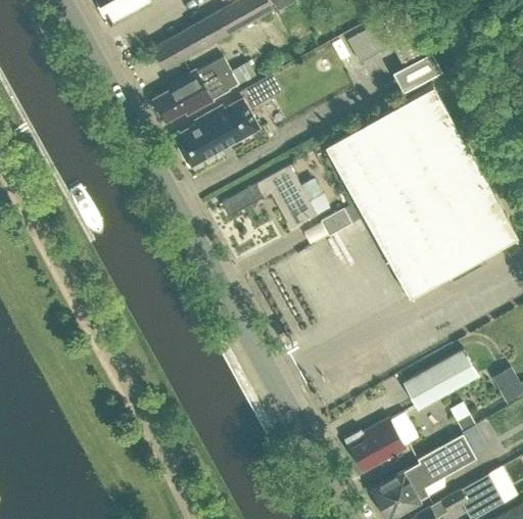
[(96,0),(94,1),(103,17),(109,27),(150,3),(148,0),(96,0)]
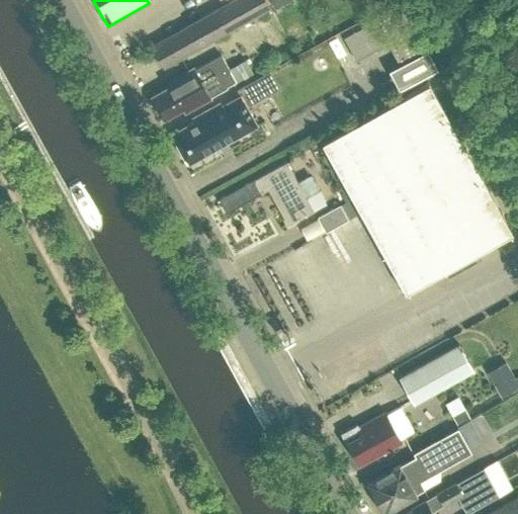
[(262,0),(239,0),(152,49),(151,49),(163,71),(269,11),(262,0)]
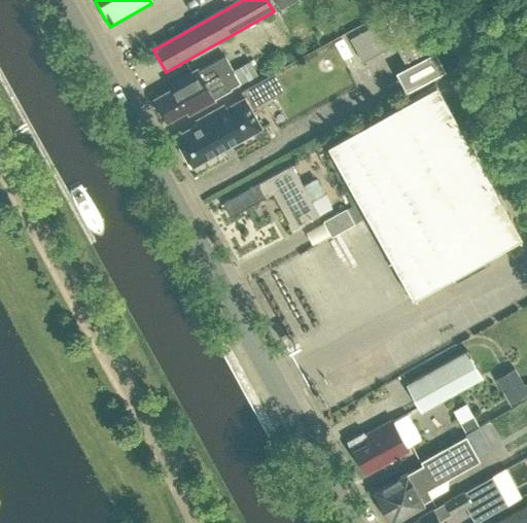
[(273,0),(279,10),(296,0),(273,0)]
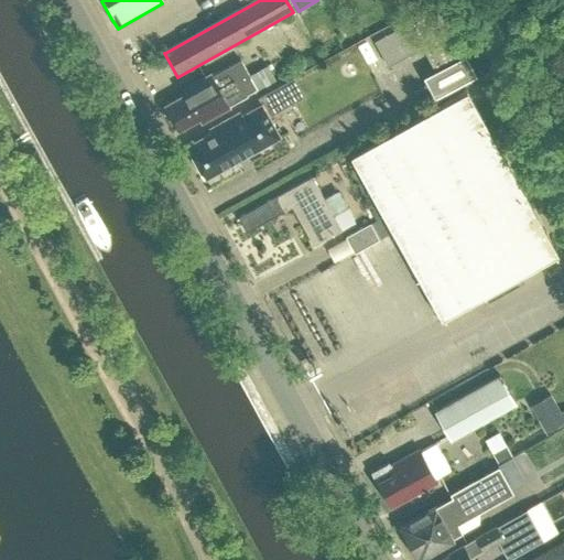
[(461,58),(433,10),(409,23),(410,25),(375,44),(388,68),(422,49),(435,72),(421,79),(433,99),(474,77),(463,57),(461,58)]
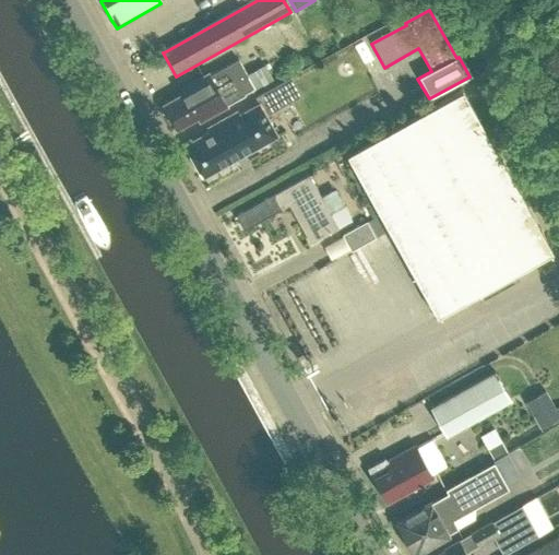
[(163,108),(176,132),(197,121),(199,125),(245,98),(244,97),(253,92),(246,78),(217,94),(207,78),(181,93),(183,96),(163,108)]
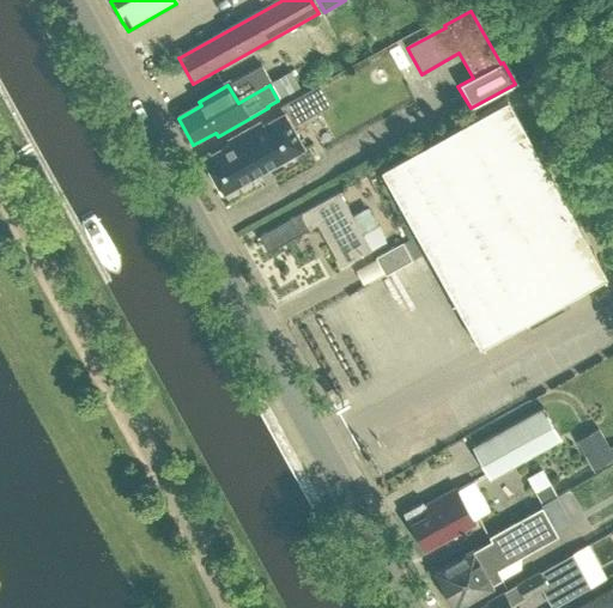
[(507,102),(380,172),(479,350),(606,279),(507,102)]
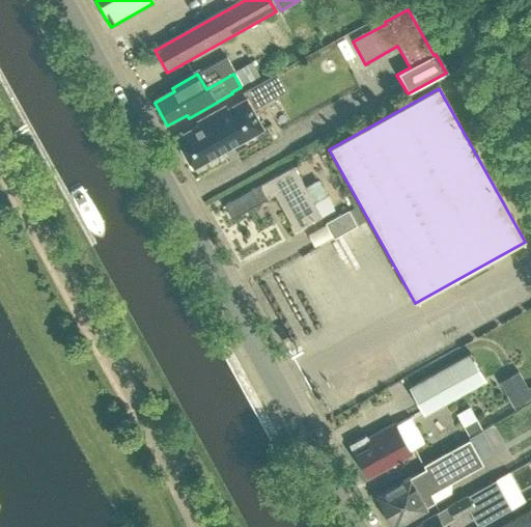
[(196,125),(197,128),(175,140),(192,171),(263,132),(246,101),(227,112),(225,109),(196,125)]
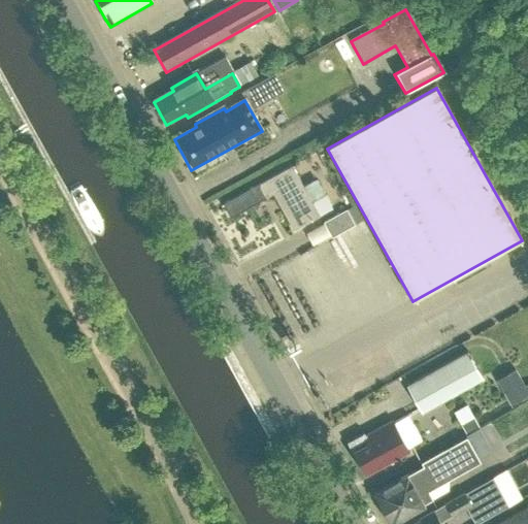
[(319,218),(331,211),(323,196),(310,203),(291,168),(222,206),(228,218),(263,199),(264,201),(272,196),(293,233),(319,219),(319,218)]
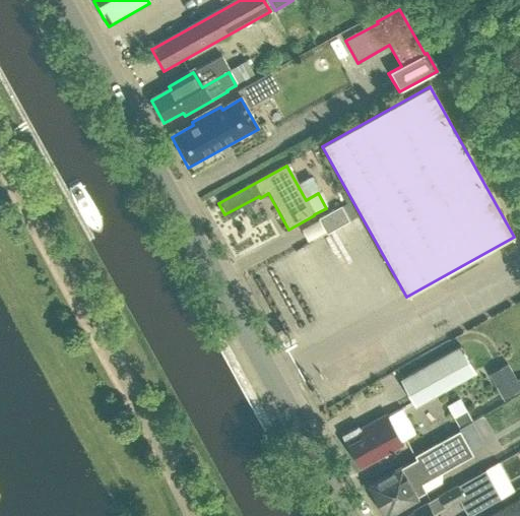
[(340,209),(318,221),(327,238),(349,224),(340,209)]
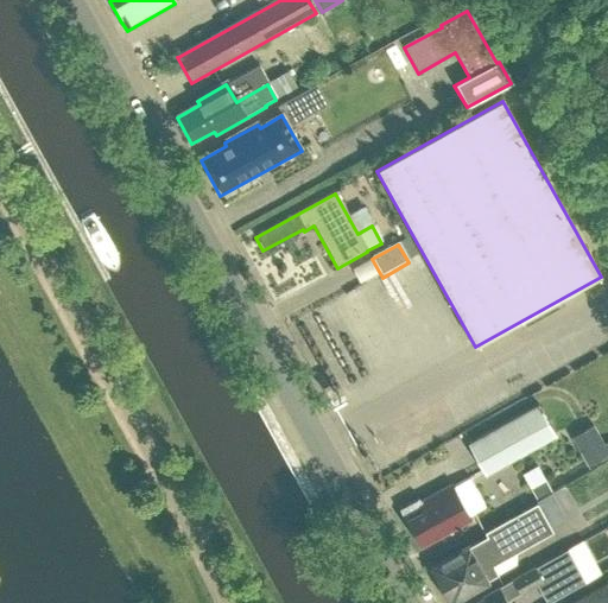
[(359,299),(366,321),(353,325),(359,342),(382,334),(369,296),(359,299)]
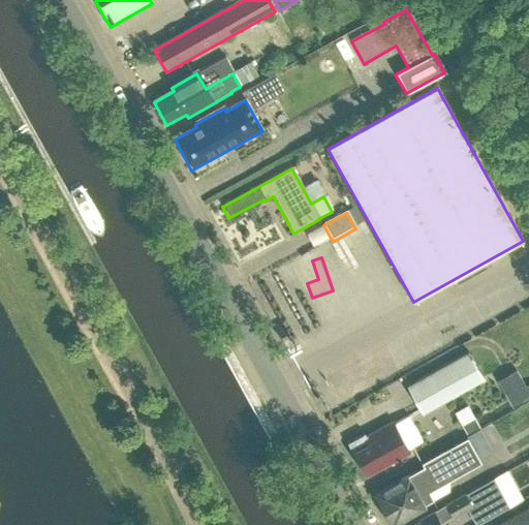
[(423,415),(483,381),(468,354),(407,389),(423,415)]
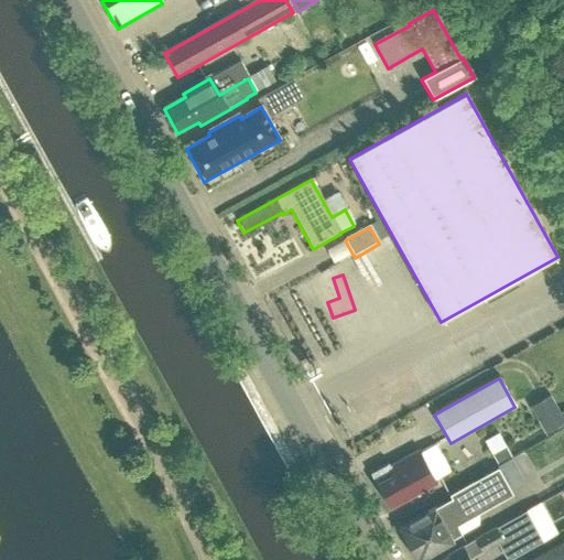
[(563,430),(563,421),(553,404),(532,416),(548,441),(563,430)]
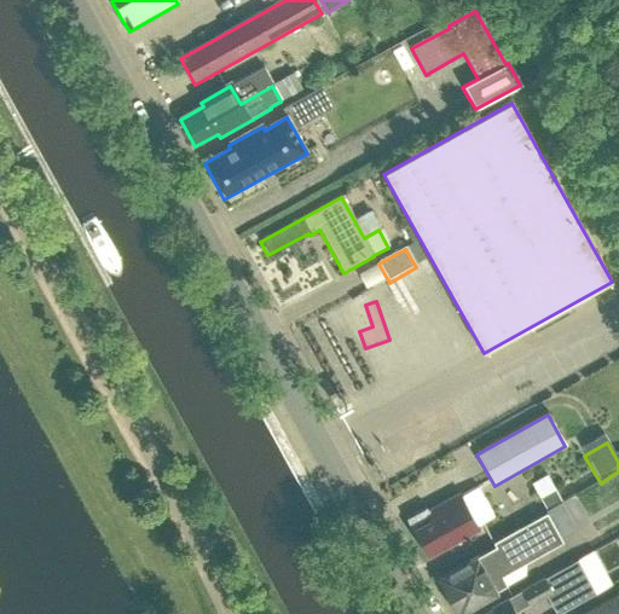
[(428,559),(479,531),(476,528),(493,519),(478,491),(462,499),(460,496),(428,513),(426,509),(424,510),(424,511),(406,521),(412,532),(411,532),(411,533),(414,532),(428,559)]
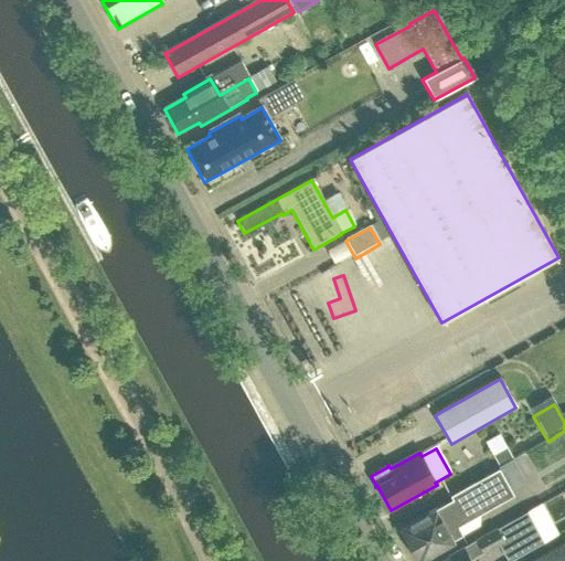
[(507,451),(493,458),(498,467),(511,461),(507,451)]
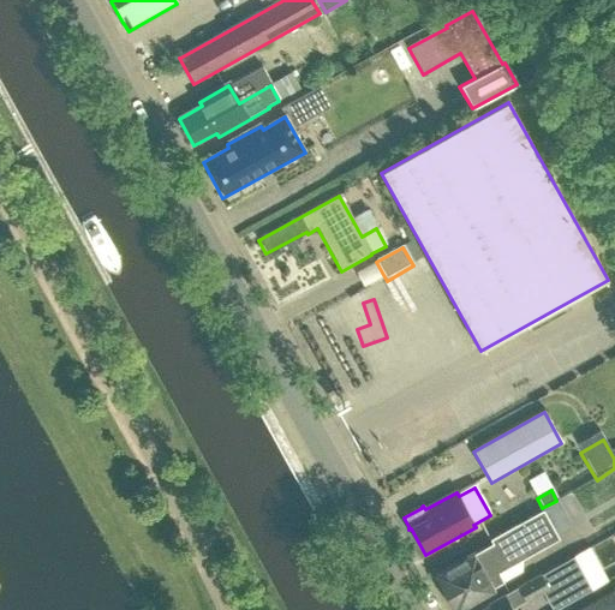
[(543,512),(490,542),(493,546),(485,551),(484,550),(436,578),(453,609),(459,609),(503,584),(495,569),(556,536),(543,512)]
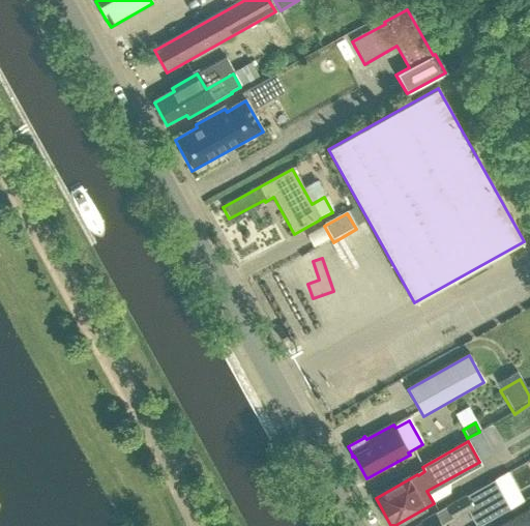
[(471,510),(479,525),(484,525),(509,510),(494,481),(465,498),(414,525),(444,525),(453,520),(471,510)]
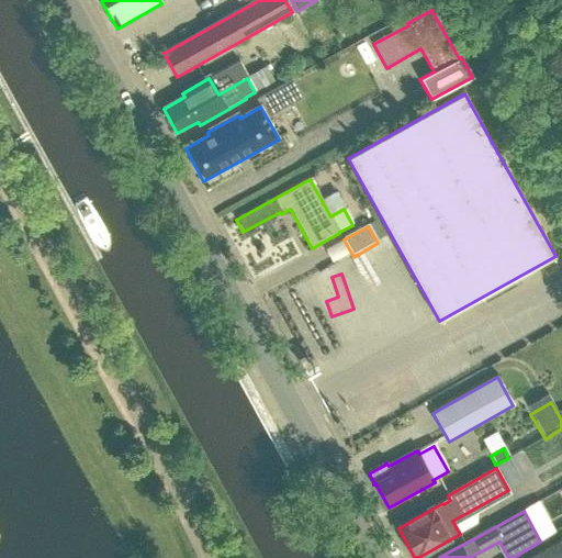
[(561,557),(561,539),(528,557),(561,557)]
